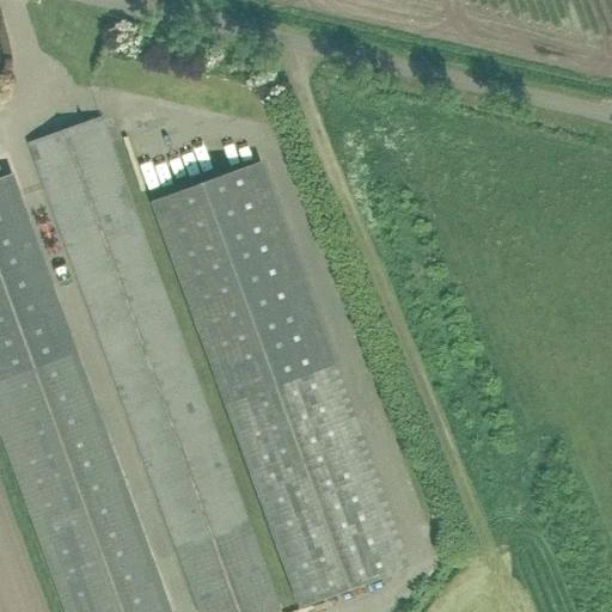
[(283,611),(103,117),(29,144),(199,611),(283,611)]
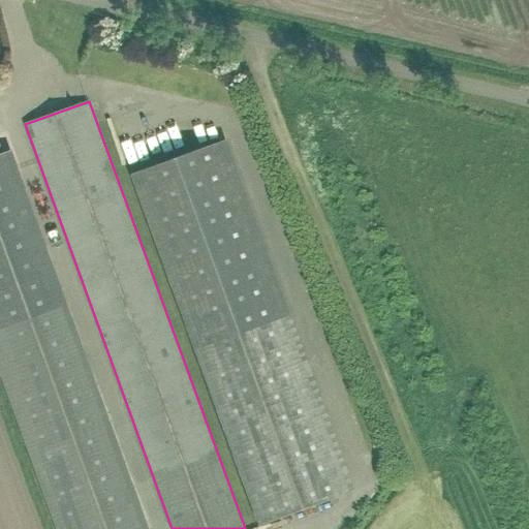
[(348,493),(219,142),(132,174),(260,525),(348,493)]
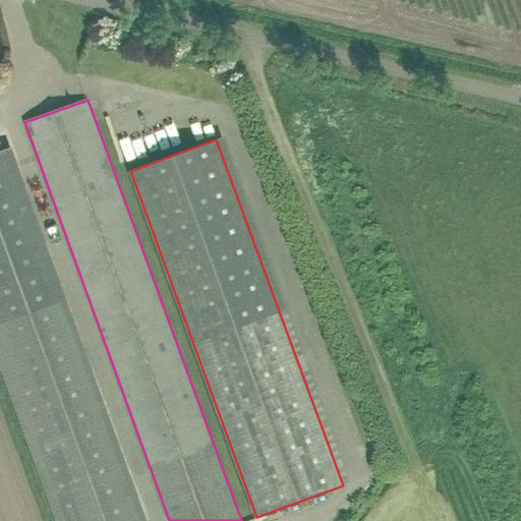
[(143,520),(65,303),(8,149),(0,152),(0,364),(56,520),(143,520)]
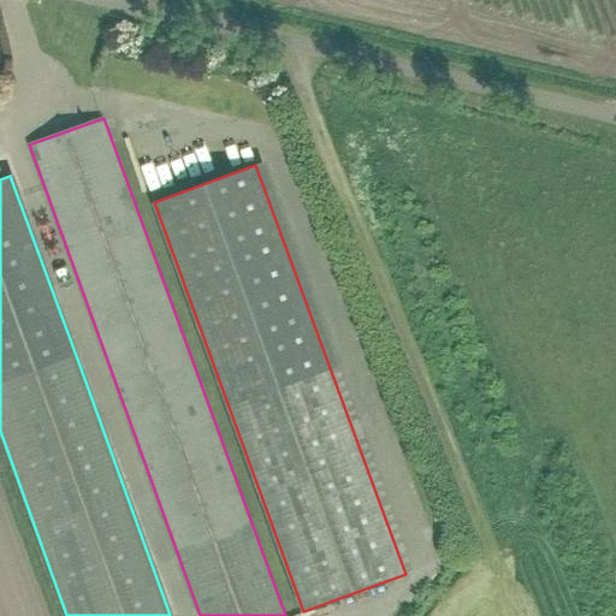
[(291,188),(300,218),(313,214),(304,184),(291,188)]
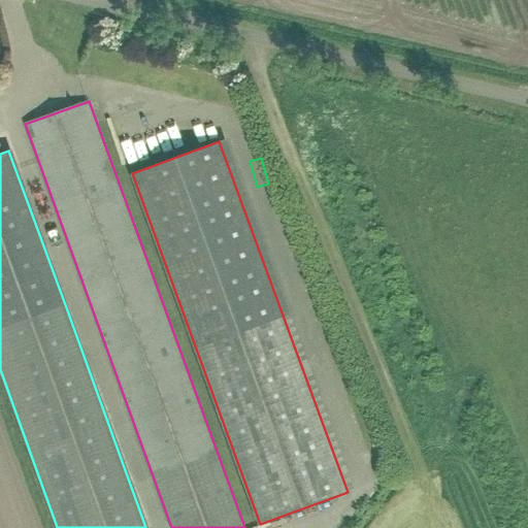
[(279,527),(283,527),(299,523),(296,514),(277,520),(279,527)]
